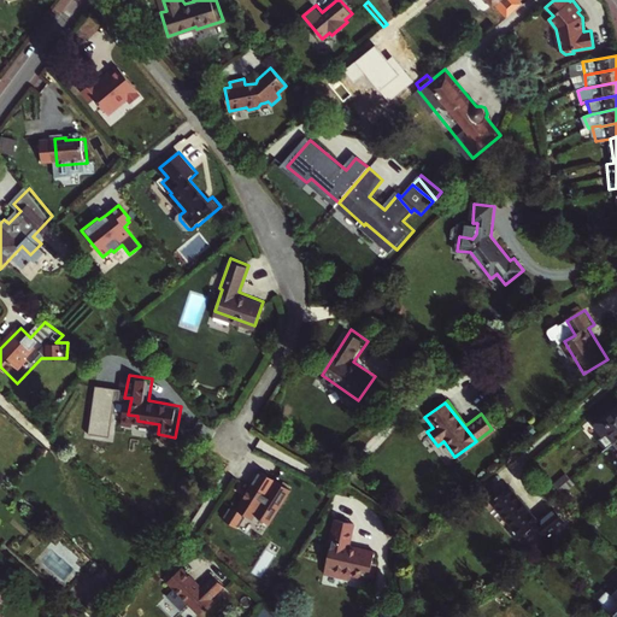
[(606,450),(616,441),(616,440),(616,406),(612,412),(610,409),(600,417),(598,415),(592,419),(598,425),(597,427),(603,434),(604,433),(605,434),(598,439),(606,450)]
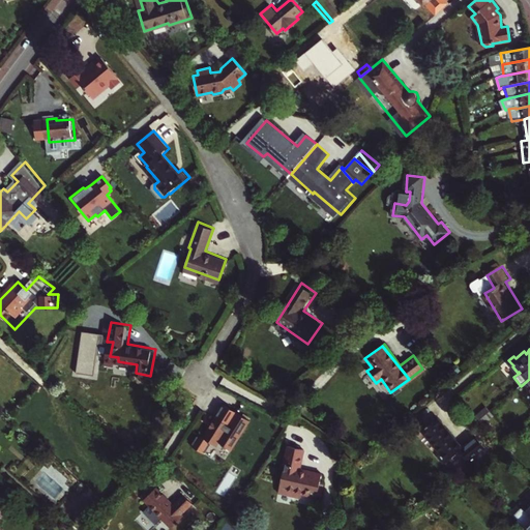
[(478,422),(491,412),(489,409),(484,409),(474,418),(478,422)]
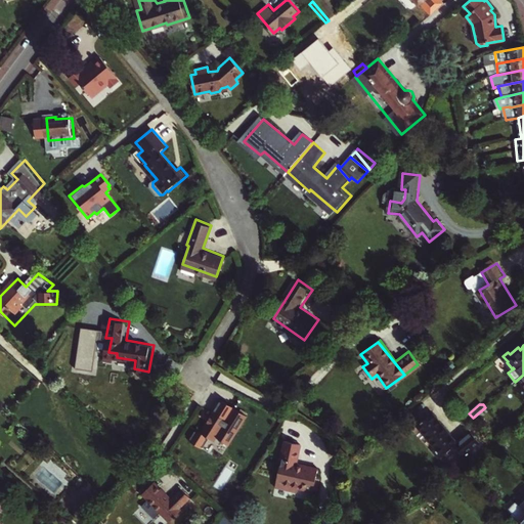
[(228,444),(246,416),(231,406),(223,420),(212,412),(200,433),(213,442),(216,437),(228,444)]
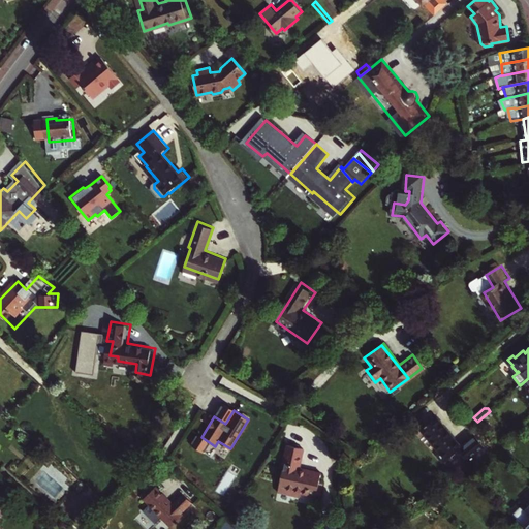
[(494,415),(490,411),(477,422),(481,426),(494,415)]
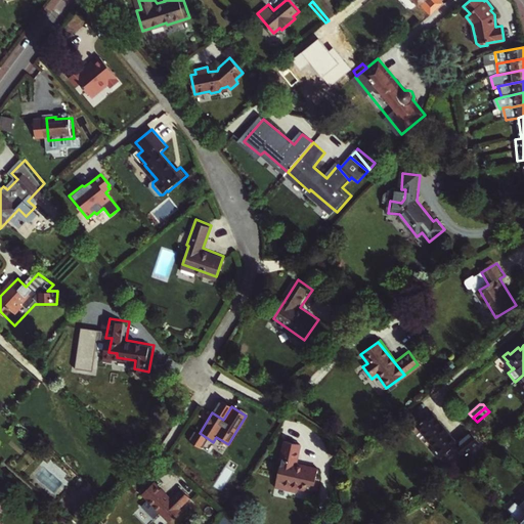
[(433,413),(425,421),(424,420),(419,426),(436,447),(433,450),(439,457),(454,445),(465,457),(481,444),(471,432),(457,443),(433,413)]
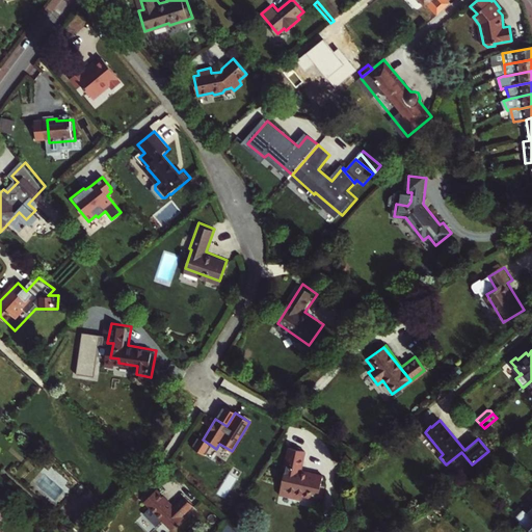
[(301,472),(306,451),(288,448),(280,496),(301,501),(302,497),(318,500),(319,498),(322,499),(324,486),(321,485),(323,476),(301,472)]
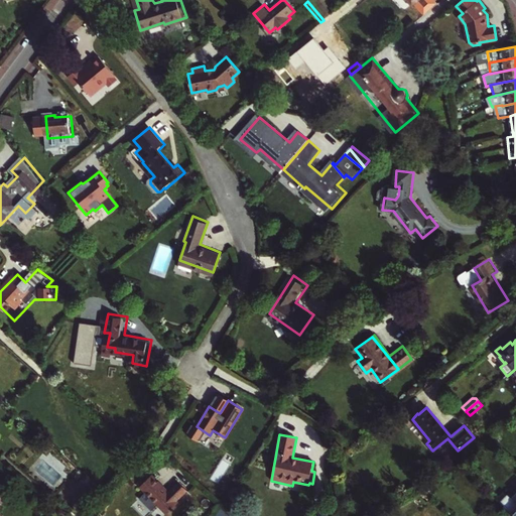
[(169,514),(173,510),(174,511),(178,508),(177,507),(181,503),(179,501),(190,491),(181,482),(171,492),(168,489),(167,491),(166,489),(166,486),(163,484),(162,486),(153,476),(142,488),(148,493),(145,496),(156,507),(159,504),(169,514)]
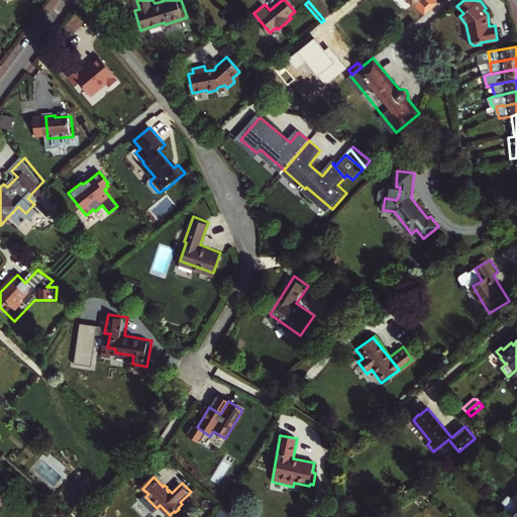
[(419,495),(427,503),(435,496),(428,489),(419,495)]
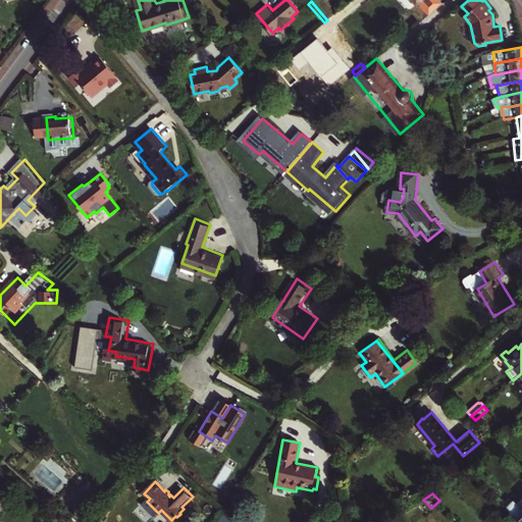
[(514,500),(508,507),(521,521),(521,499),(518,504),(514,500)]
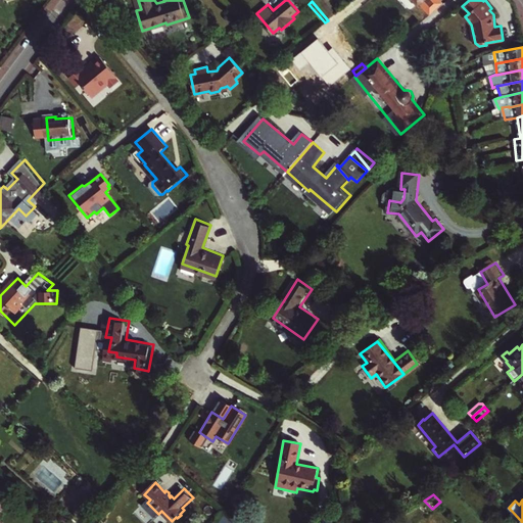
[(424,501),(417,505),(426,515),(432,509),(424,501)]
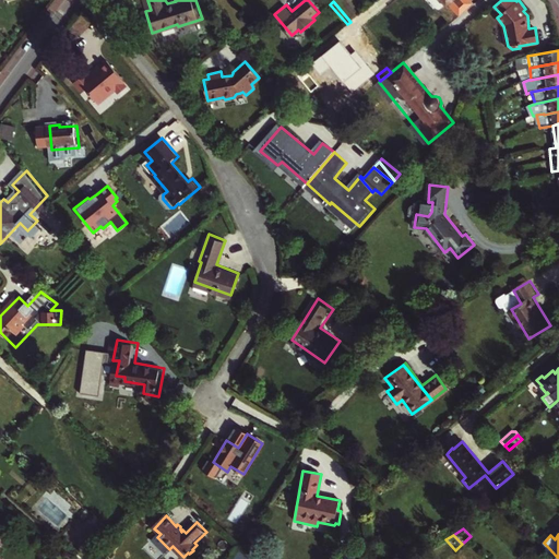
[(105,558),(107,557),(121,542),(115,536),(98,555),(94,558),(105,558)]
